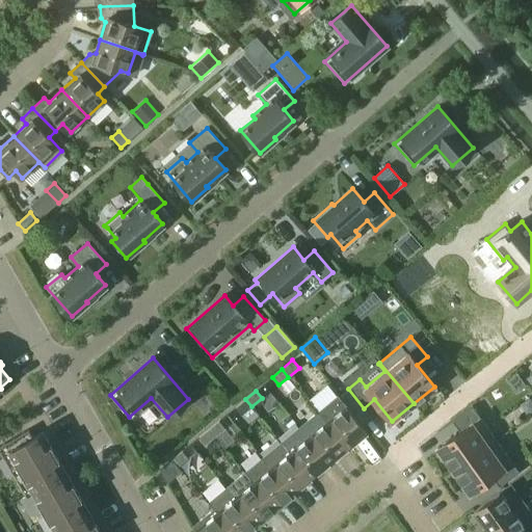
[(337,397),(318,413),(347,448),(366,432),(337,397)]
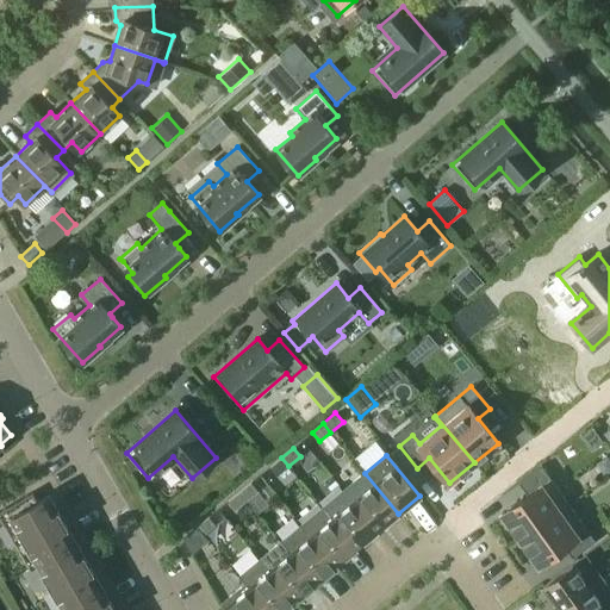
[(288,466),(281,458),(269,467),(277,475),(288,466)]
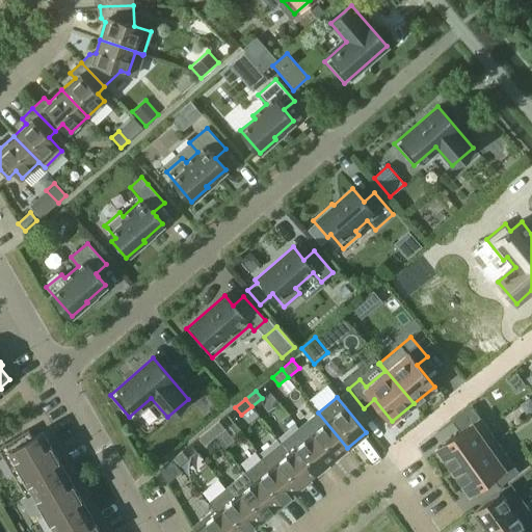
[(459,432),(436,448),(452,470),(496,440),(472,406),(451,421),(459,432)]
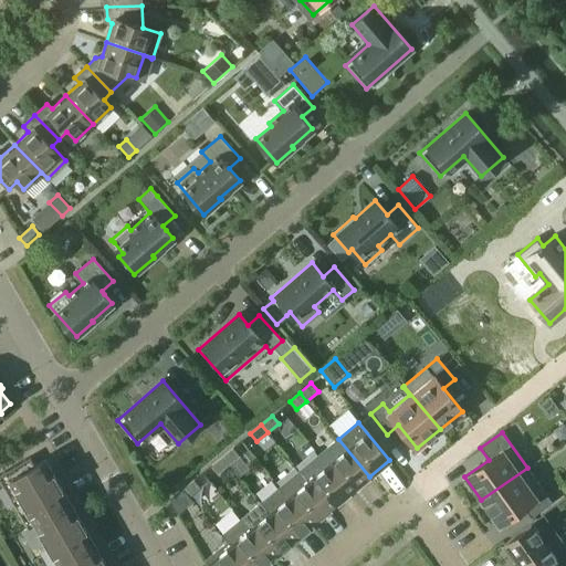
[(338,439),(318,454),(349,493),(369,477),(338,439)]
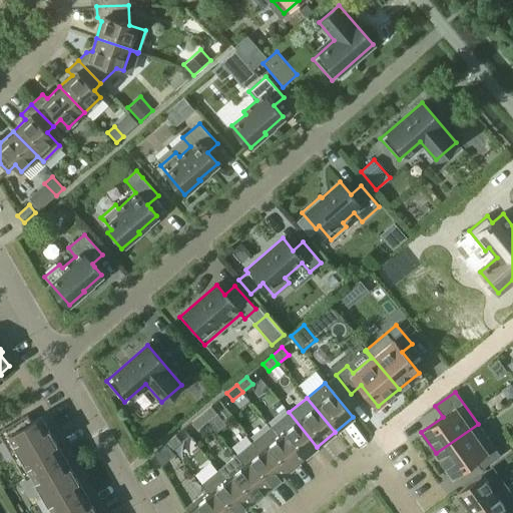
[(211,405),(201,414),(207,422),(217,413),(211,405)]
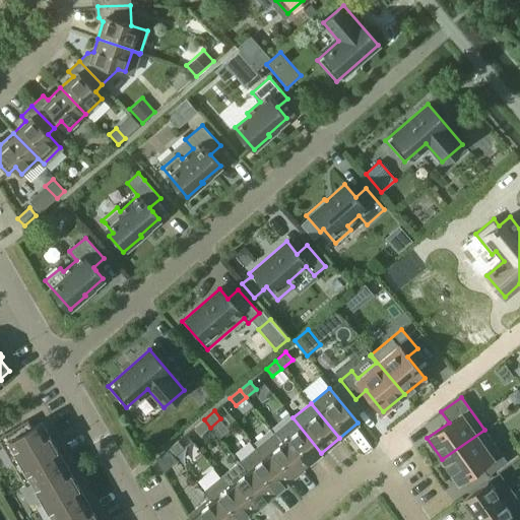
[(293,417),(275,433),(304,467),(321,453),(293,417)]
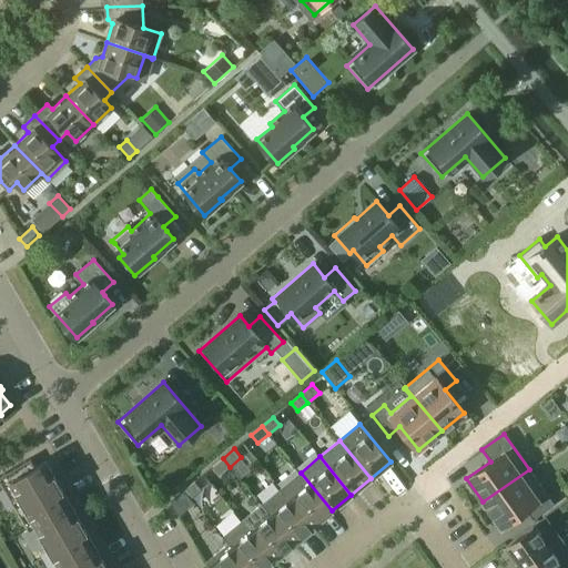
[(13,467),(0,475),(0,483),(1,486),(13,507),(26,528),(70,503),(58,482),(46,460),(34,466),(30,458),(13,467)]
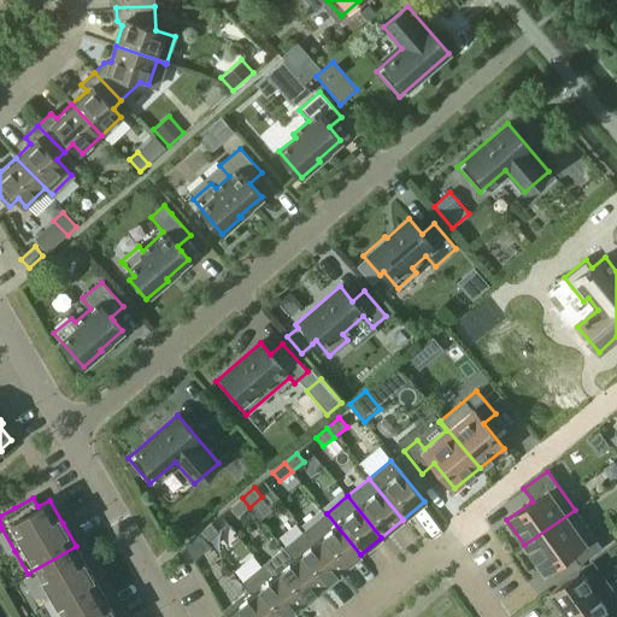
[(250,507),(242,498),(230,507),(239,517),(250,507)]
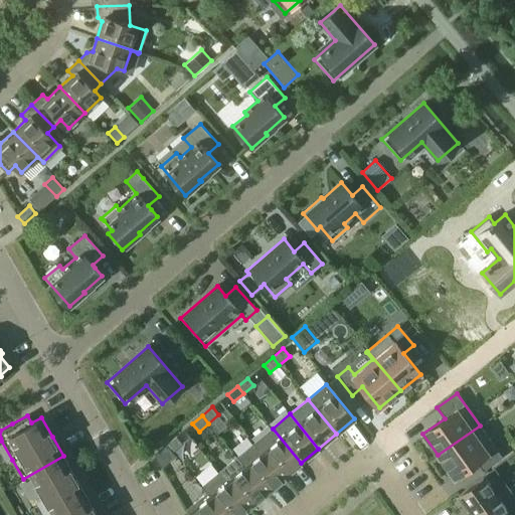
[(480,425),(438,455),(454,477),(475,461),(483,472),(503,457),(480,425)]
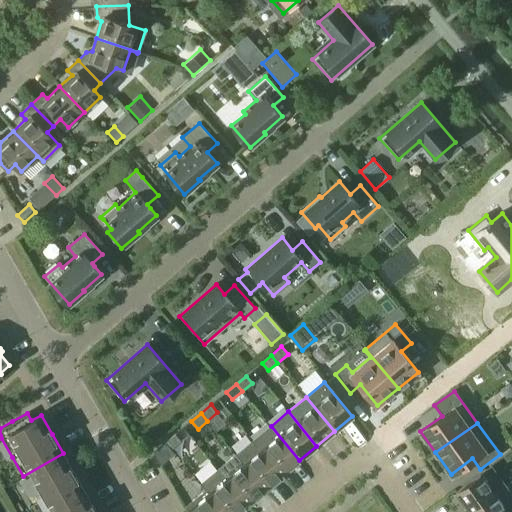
[(252,441),(258,447),(283,478),(284,477),(282,474),(299,460),(271,426),(252,441)]
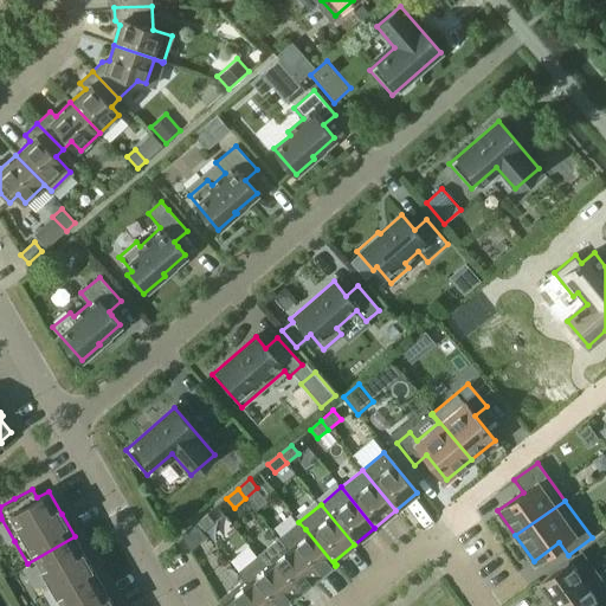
[(207,513),(195,522),(204,532),(216,522),(207,513)]
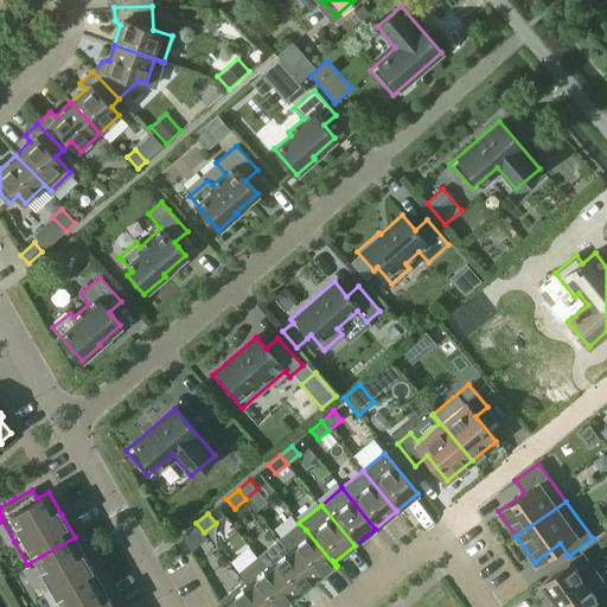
[(206,537),(196,524),(181,536),(190,551),(206,537)]
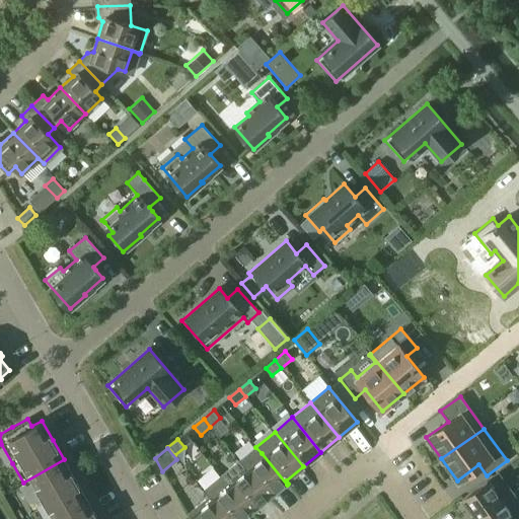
[(262,453),(244,467),(270,499),(287,485),(262,453)]
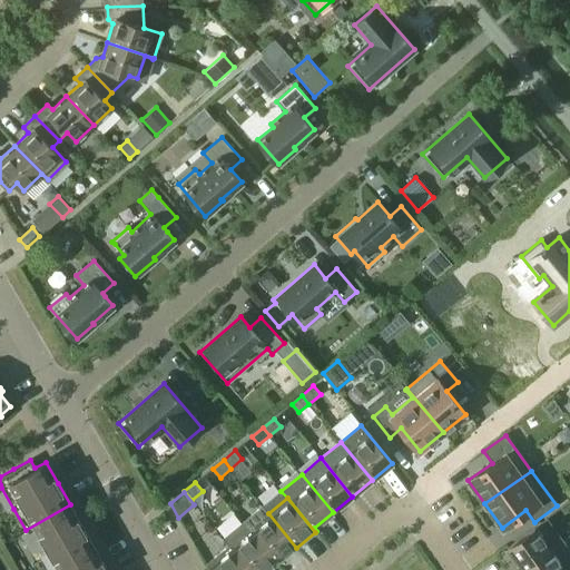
[(48,569),(53,569),(95,547),(70,504),(26,530),(48,569)]
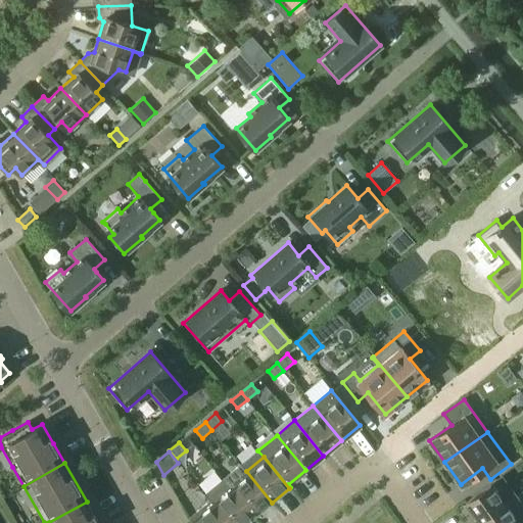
[(222,480),(227,486),(228,486),(253,517),(272,503),(246,471),(241,464),(222,480)]
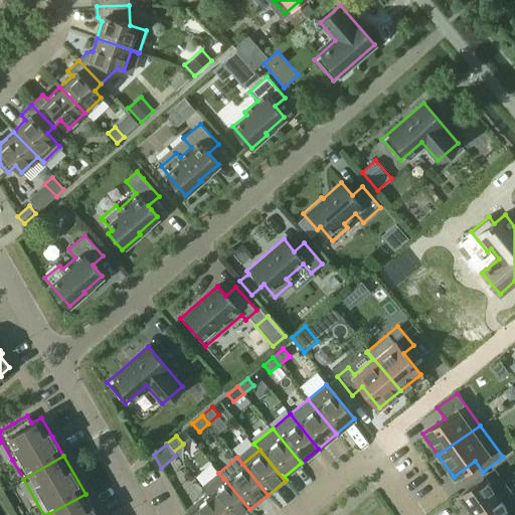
[(472,514),(507,489),(494,470),(459,495),(472,514)]
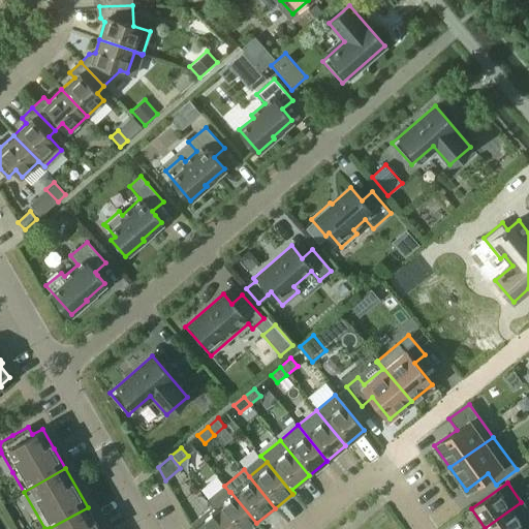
[(229,492),(212,506),(230,528),(249,528),(256,523),(230,492),(229,492)]
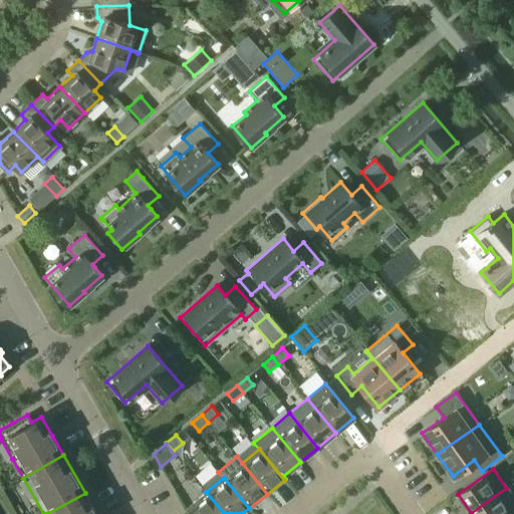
[(471,513),(508,513),(513,510),(513,498),(506,488),(471,513)]
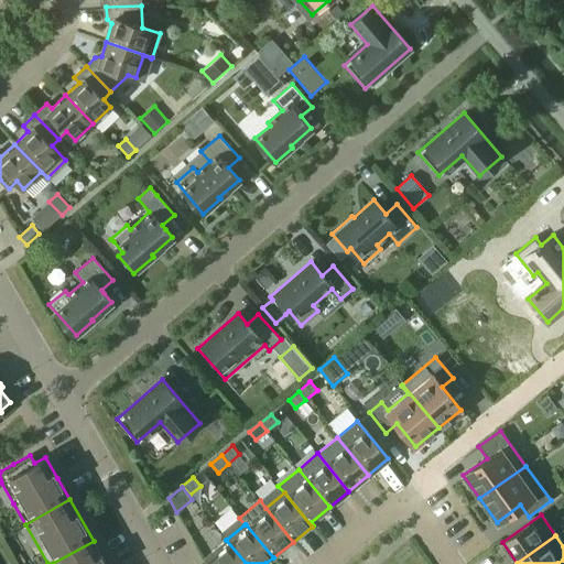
[(246,563),(226,540),(206,557),(212,563),(246,563)]
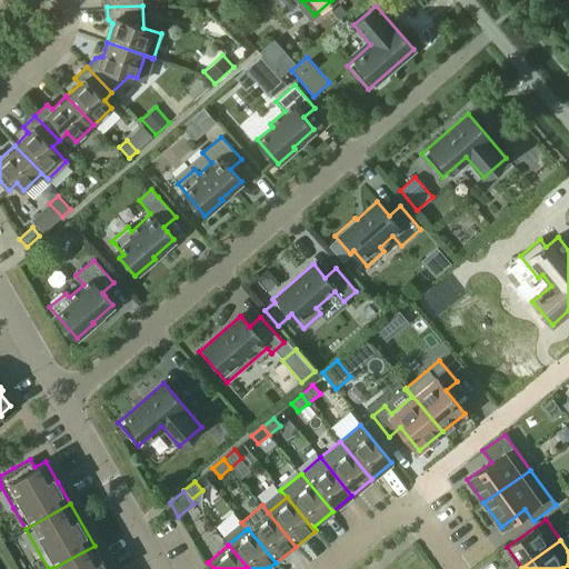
[(95,546),(55,568),(107,568),(107,567),(95,546)]
